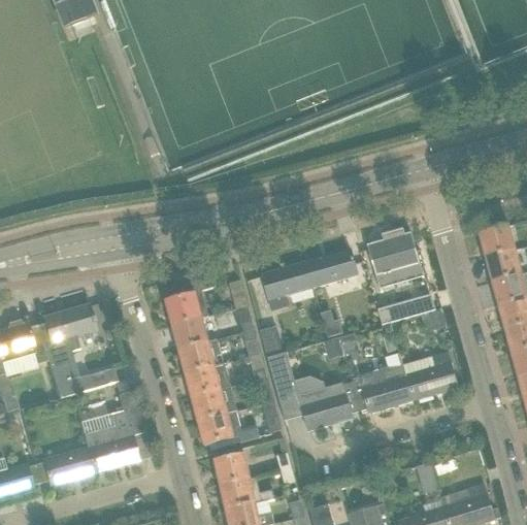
[(50,0),(65,35),(96,23),(86,0),(50,0)]
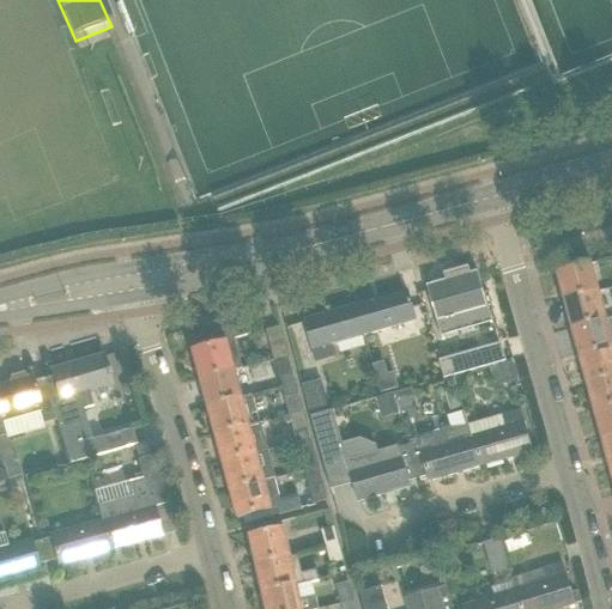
[(598,288),(595,284),(589,261),(555,269),(563,298),(598,288)]
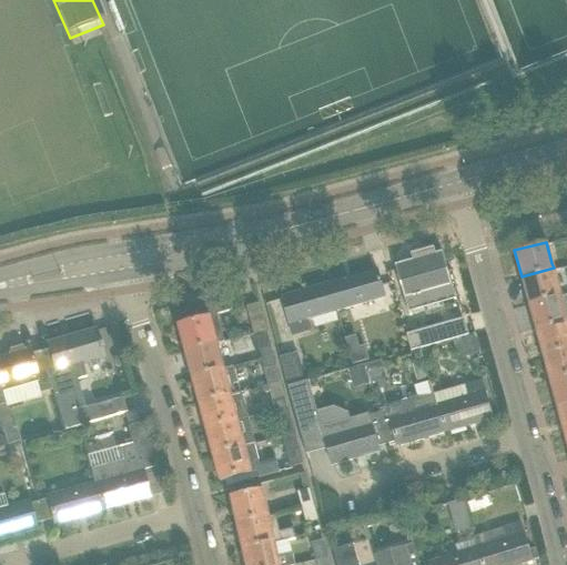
[(411,258),(394,263),(407,310),(455,296),(441,249),(434,251),(433,246),(433,245),(409,252),(411,256),(412,258),(411,258)]
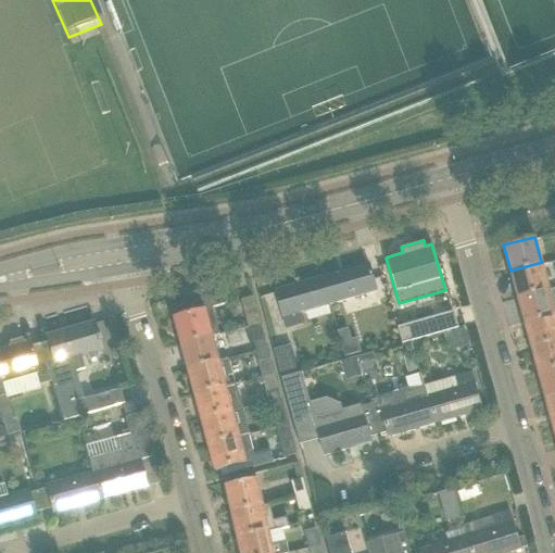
[(368,262),(322,276),(329,302),(376,288),(375,286),(369,267),(368,262)]
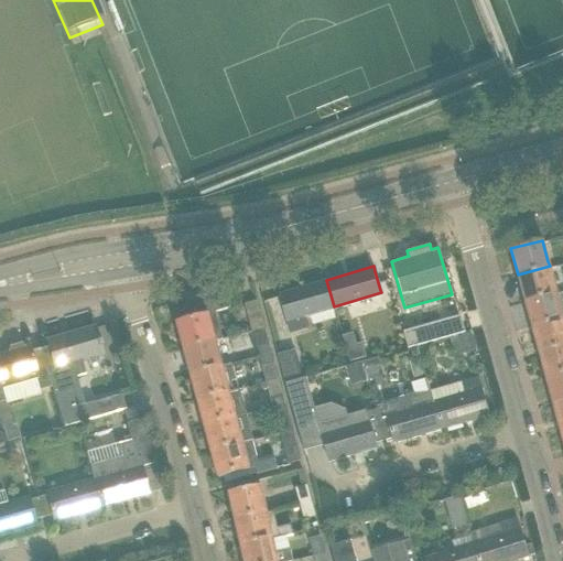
[(524,300),(556,292),(550,266),(518,274),(524,300)]
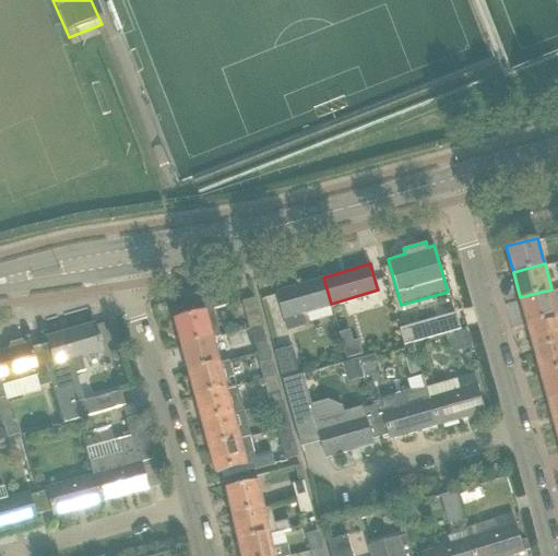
[(299,312),(331,304),(323,278),(276,291),(287,328),(303,323),(299,312)]
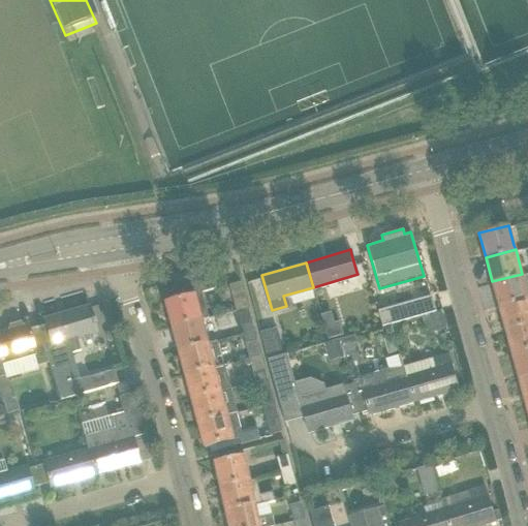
[(215,286),(211,270),(211,269),(178,278),(182,297),(165,301),(172,326),(207,315),(200,290),(215,286)]
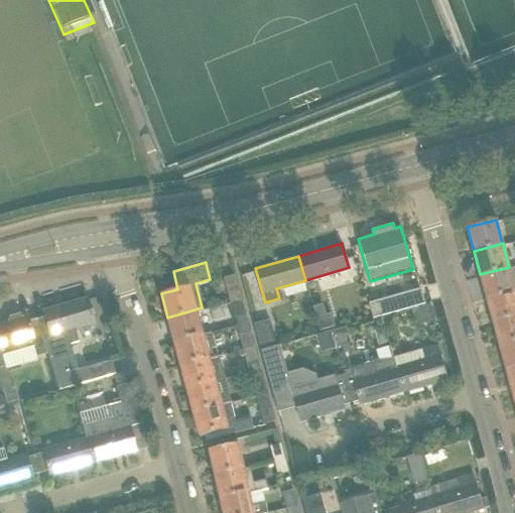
[(486,298),(514,290),(509,267),(480,274),(486,298)]
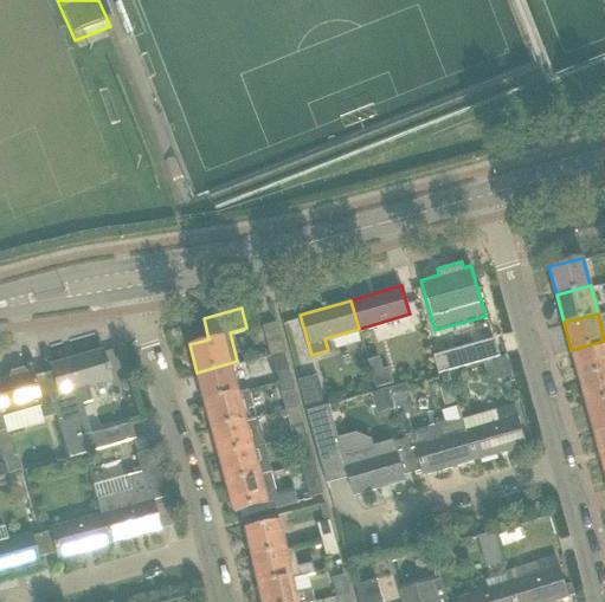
[(275,321),(262,324),(270,353),(283,349),(275,321)]
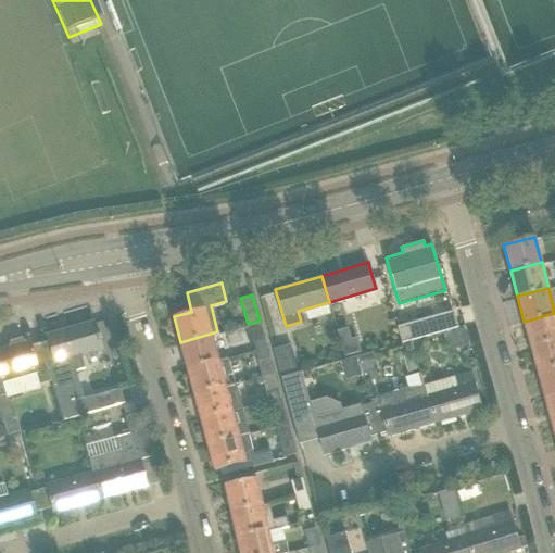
[(554,312),(554,313),(524,322),(531,346),(554,338),(554,312)]
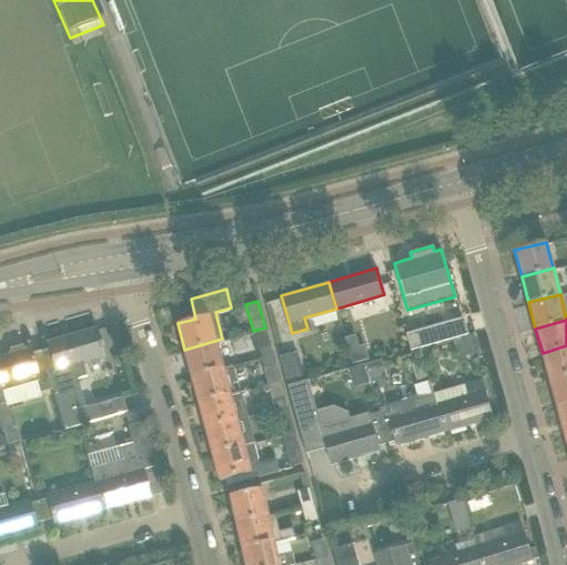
[(405,332),(409,349),(448,339),(444,321),(416,329),(405,332)]
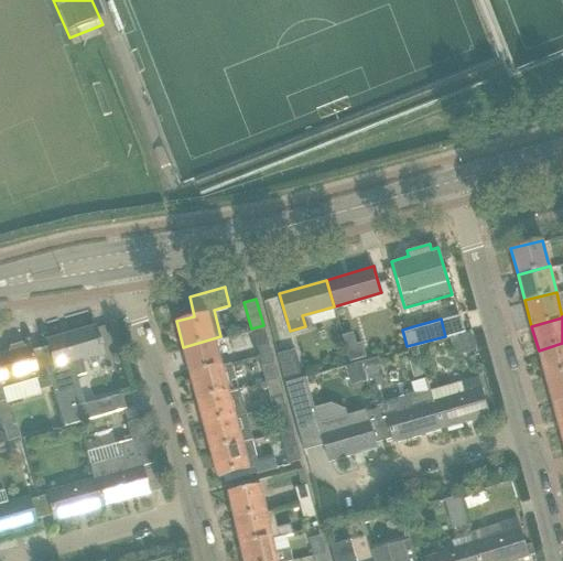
[(46,345),(39,347),(50,385),(50,386),(62,425),(96,416),(91,400),(83,402),(74,375),(84,373),(79,358),(100,352),(98,344),(100,343),(98,338),(97,338),(93,325),(50,338),(45,340),(46,345)]
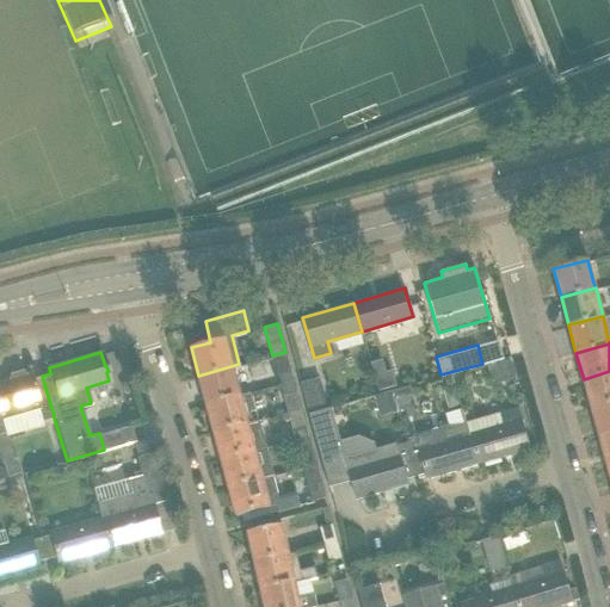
[(281,383),(293,378),(285,352),(272,355),(277,373),(278,373),(281,383)]
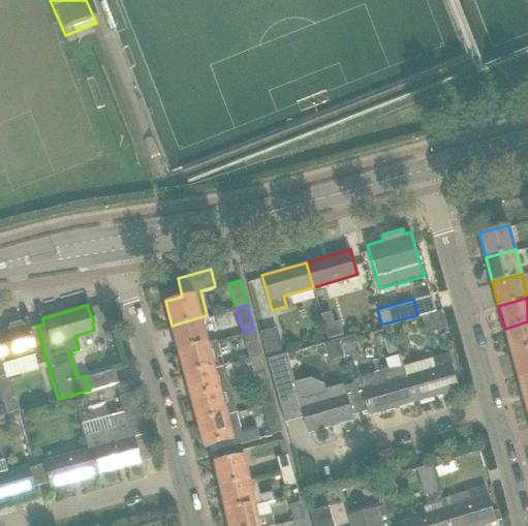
[(435,329),(445,326),(440,310),(431,313),(435,329)]
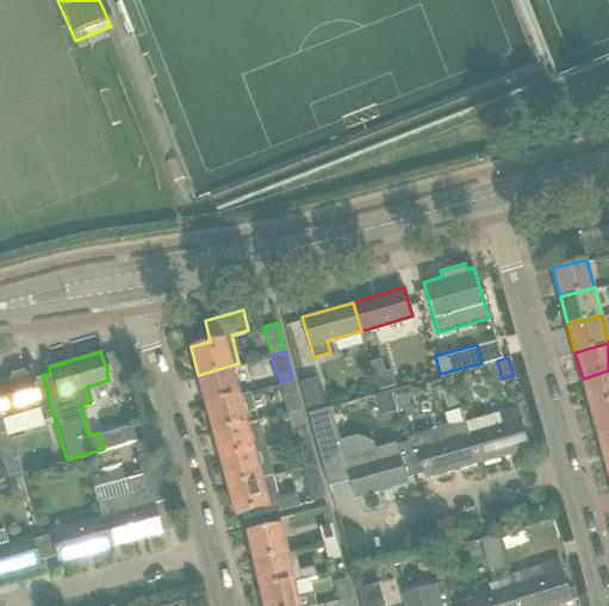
[(230,367),(238,364),(238,363),(198,375),(205,403),(238,394),(230,367)]
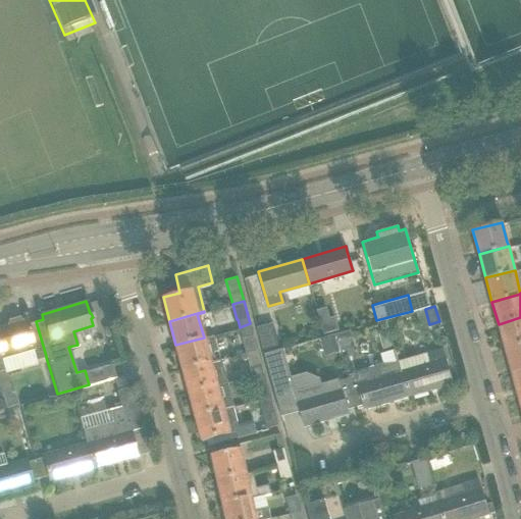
[(329,317),(321,319),(324,332),(339,328),(335,315),(329,317)]
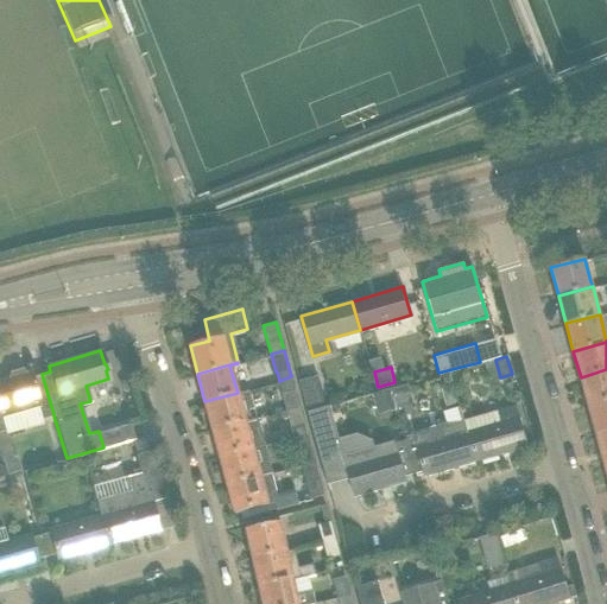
[(30,372),(25,373),(20,368),(8,372),(8,377),(0,380),(0,453),(7,451),(4,438),(6,437),(5,433),(42,423),(40,418),(52,414),(42,374),(32,376),(30,372)]
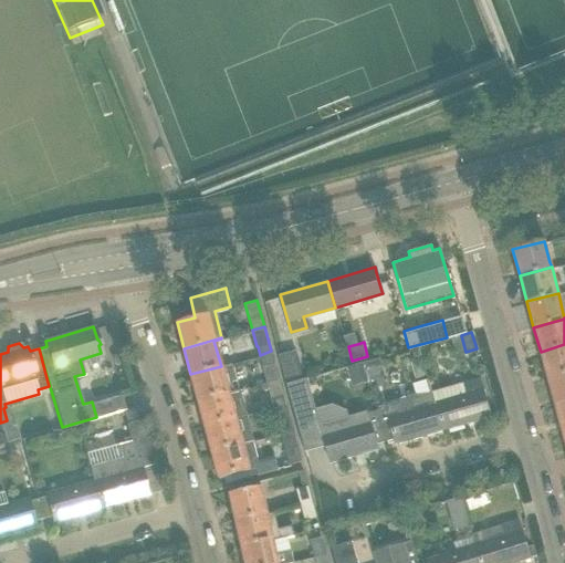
[(564,344),(541,352),(547,378),(564,373),(564,344)]
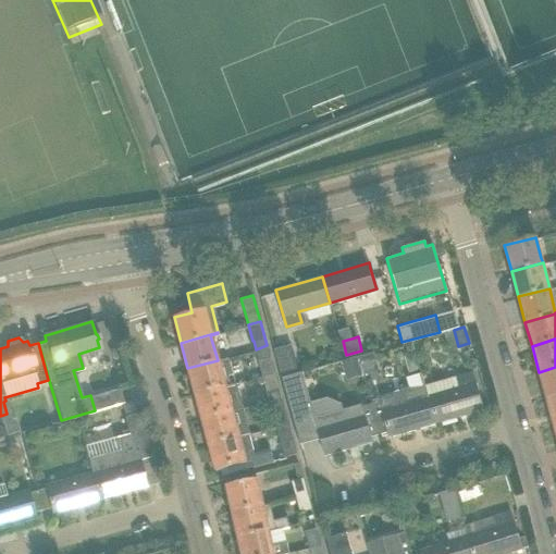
[(285,368),(298,365),(292,342),(278,346),(285,368)]
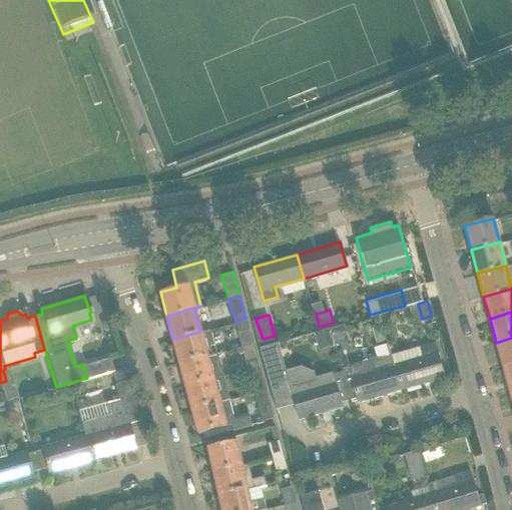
[(240,345),(252,342),(245,318),(235,322),(237,331),(236,331),(240,345)]
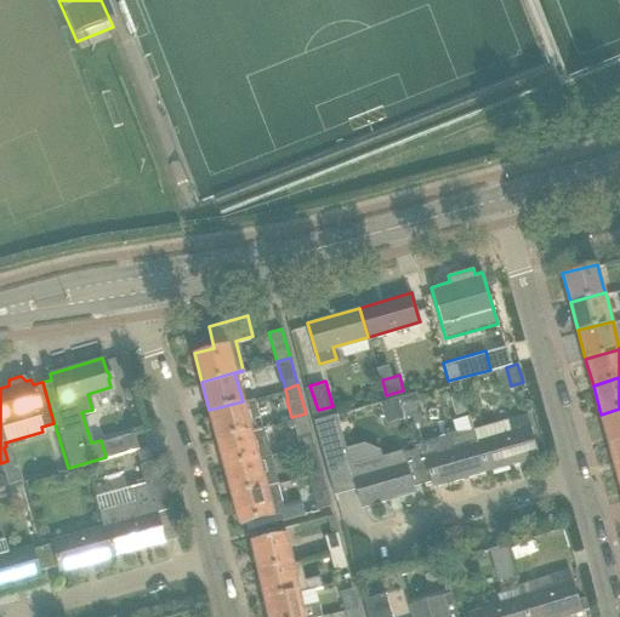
[(405,413),(420,409),(416,395),(402,399),(405,413)]
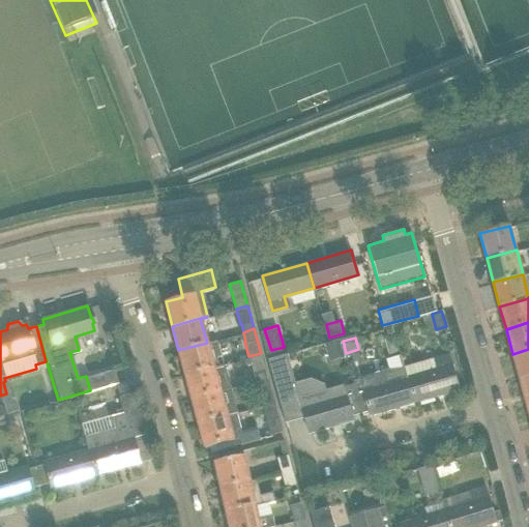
[(338,339),(324,343),(329,359),(343,356),(338,339)]
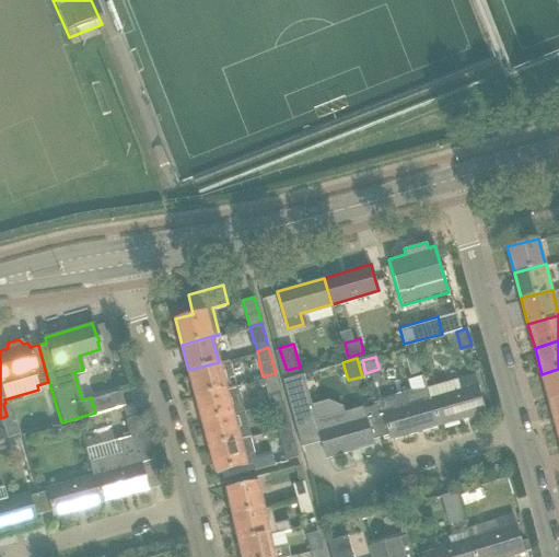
[(228,378),(233,376),(229,359),(219,362),(188,370),(195,395),(225,387),(230,386),(228,378)]
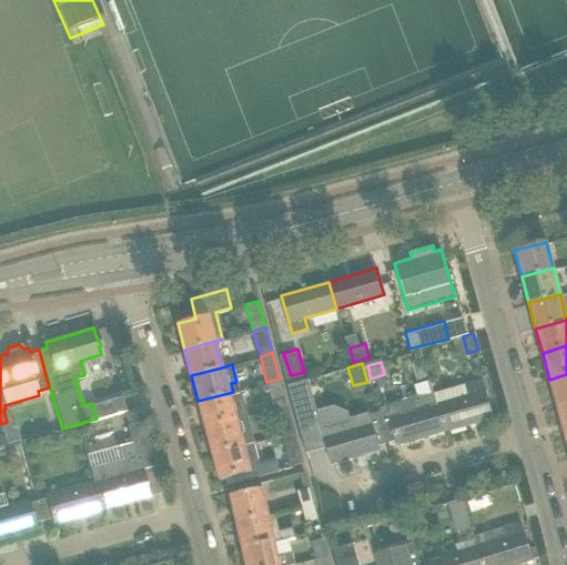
[(556,405),(566,402),(566,374),(549,380),(556,405)]
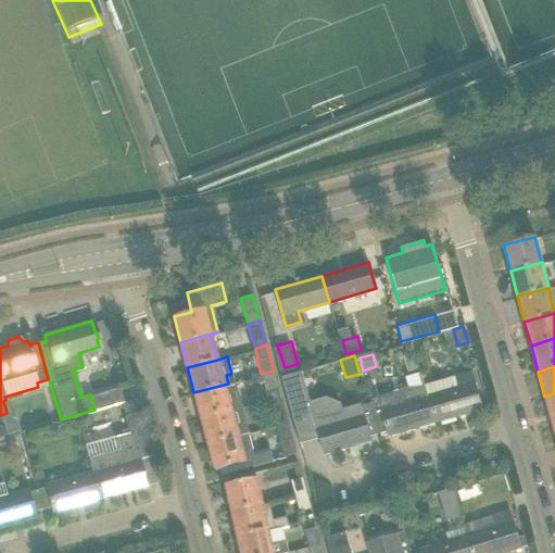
[(268,401),(281,398),(274,371),(261,374),(268,401)]
